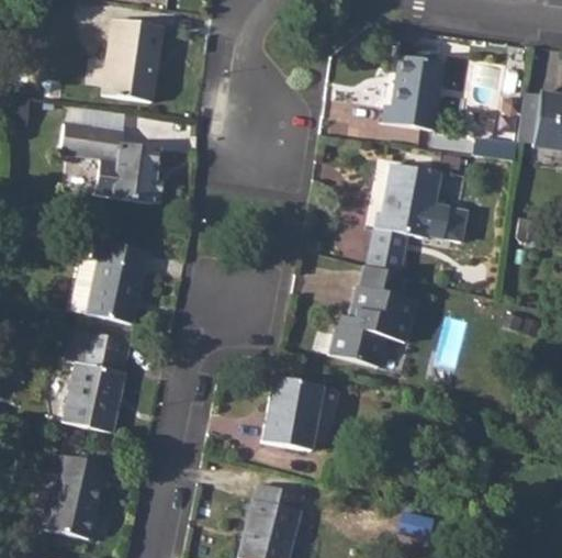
[(150,99),(161,23),(113,17),(101,92),(150,99)]
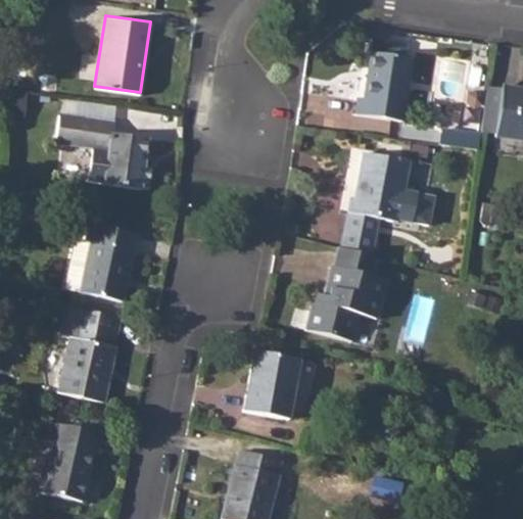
[(401,119),(411,54),(371,49),(365,95),(358,94),(355,111),(401,119)]
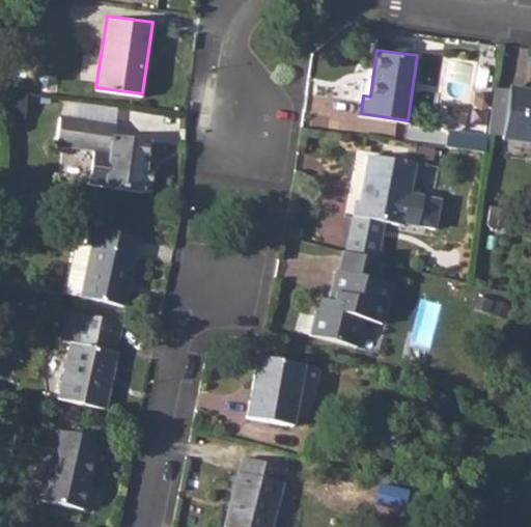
[(56,74),(45,72),(43,86),(55,87),(56,74)]
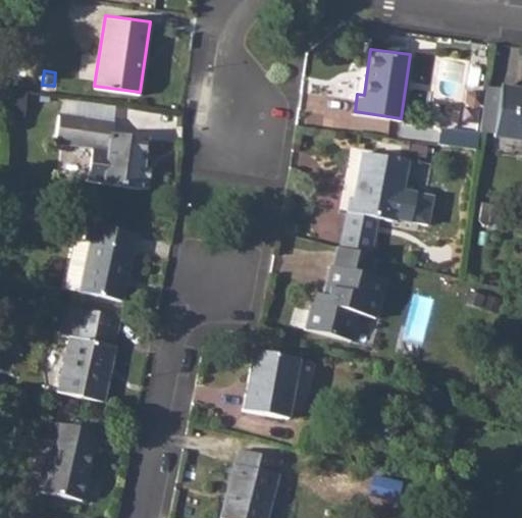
[(494,130),(501,85),(485,83),(479,127),(494,130)]
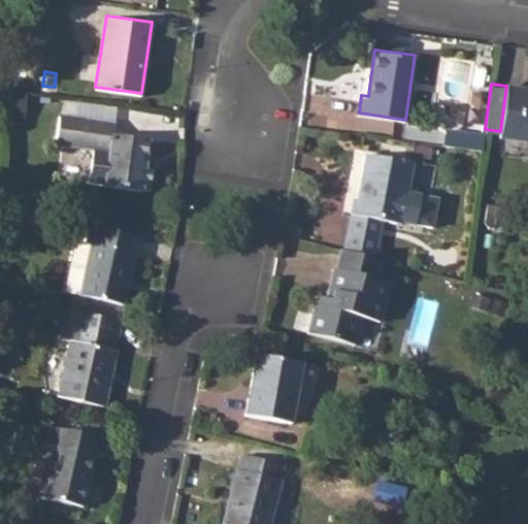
[(527,86),(506,84),(506,86),(500,131),(499,134),(527,137),(527,86)]
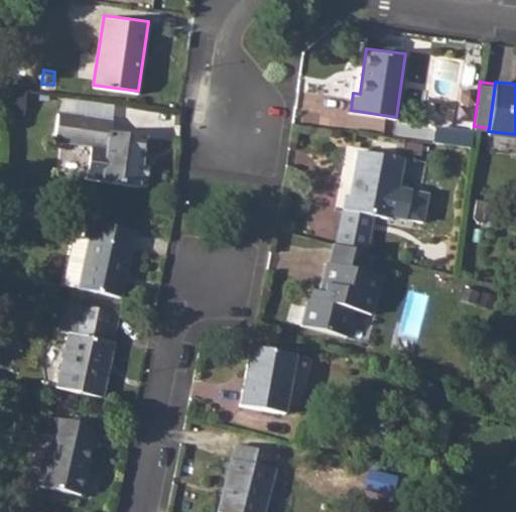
[(60,96),(58,111),(113,118),(114,103),(60,96)]
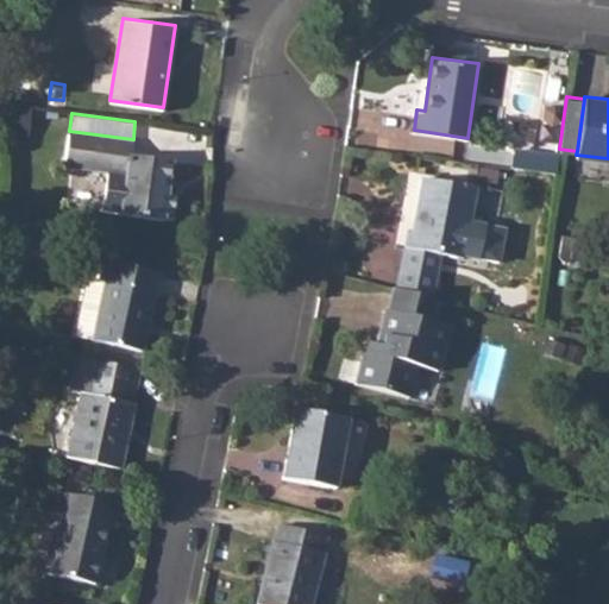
[(131,152),(133,139),(69,131),(64,162),(107,168),(102,207),(163,215),(163,213),(173,214),(176,187),(167,186),(171,158),(131,152)]
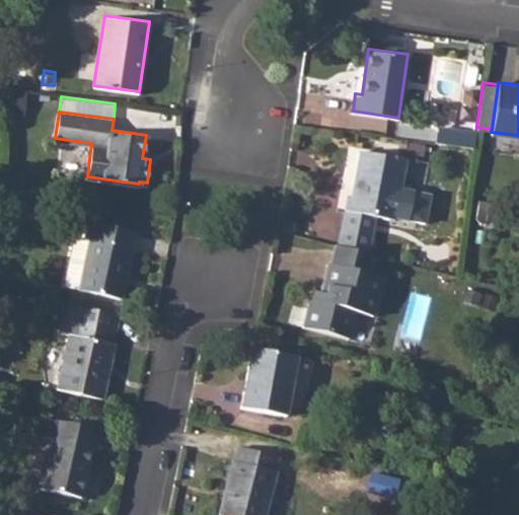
[(436,140),(473,146),(476,128),(438,123),(436,140)]
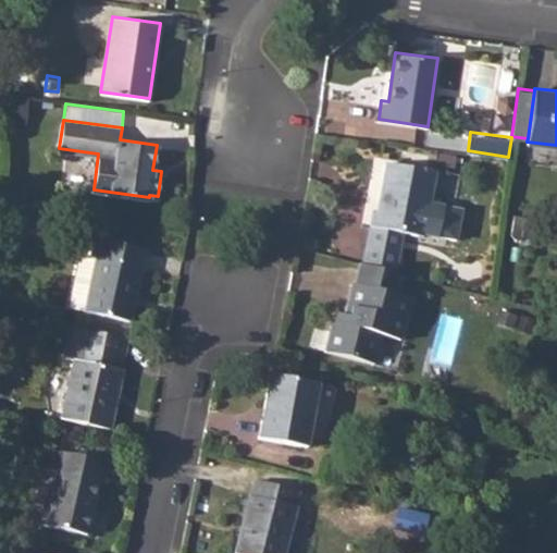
[(395,269),(403,230),(423,234),(423,231),(457,237),(462,206),(430,200),(435,169),(386,160),(378,208),(373,207),(361,260),(395,269)]
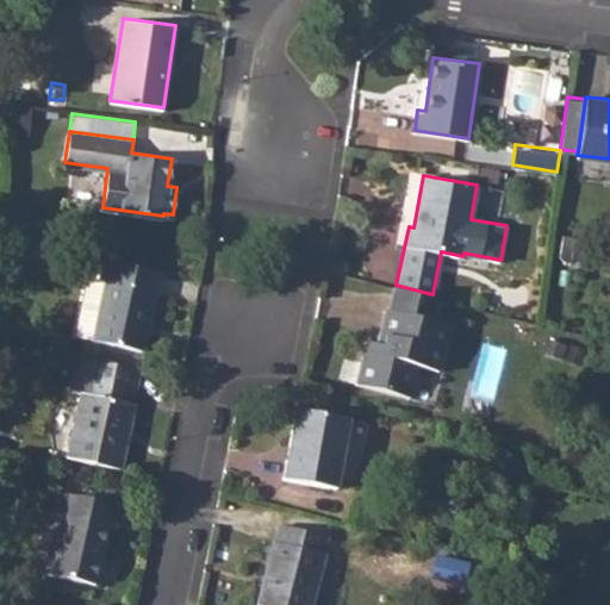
[(585,239),(564,236),(561,253),(582,257),(585,239)]
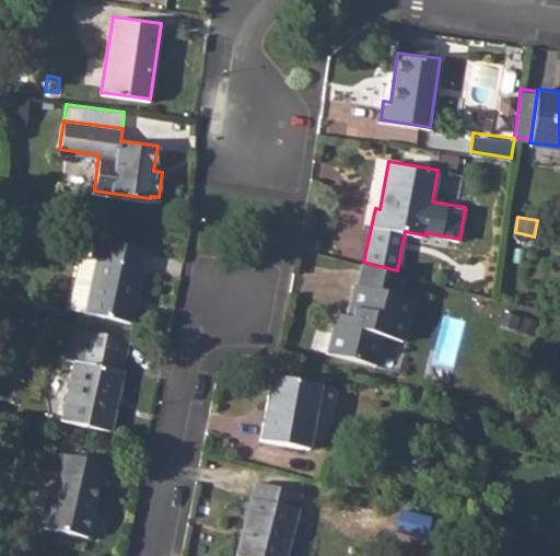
[(95,239),(92,256),(96,257),(84,311),(129,321),(144,250),(95,239)]
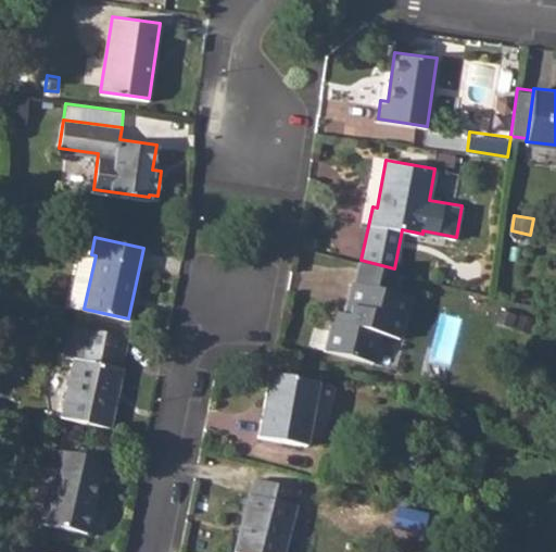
[(91,254),(79,251),(67,304),(84,309),(96,255),(91,254)]
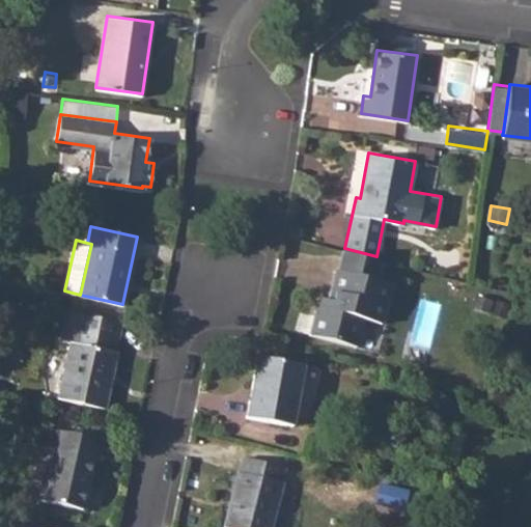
[(376,256),(344,248),(339,268),(336,267),(331,289),(337,290),(335,299),(319,295),(315,312),(320,313),(316,334),(374,349),(391,280),(379,277),(384,258),(376,256)]
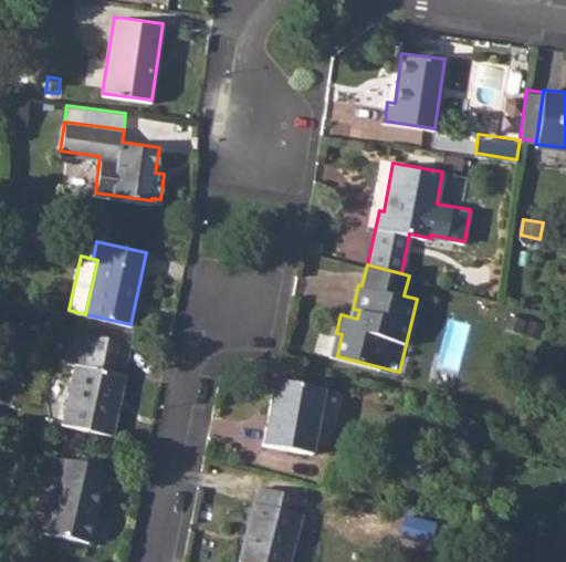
[(495,273),(479,270),(475,290),(492,293),(495,273)]
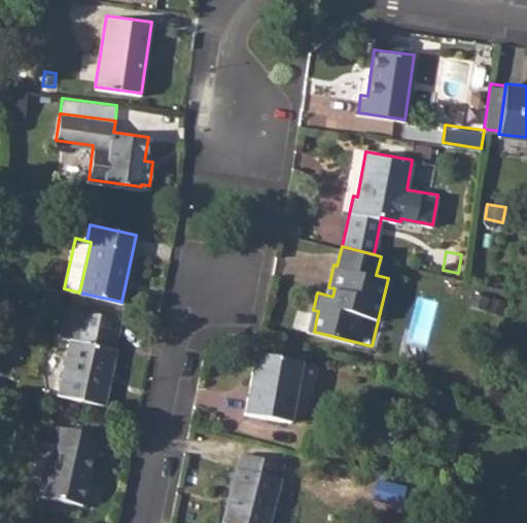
[(123,316),(67,304),(60,336),(70,338),(59,393),(103,404),(123,316)]
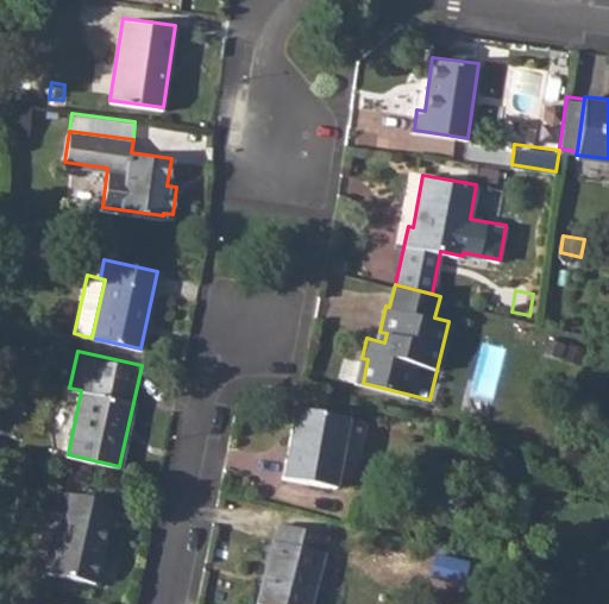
[(336,485),(349,415),(296,406),(282,476),(336,485)]
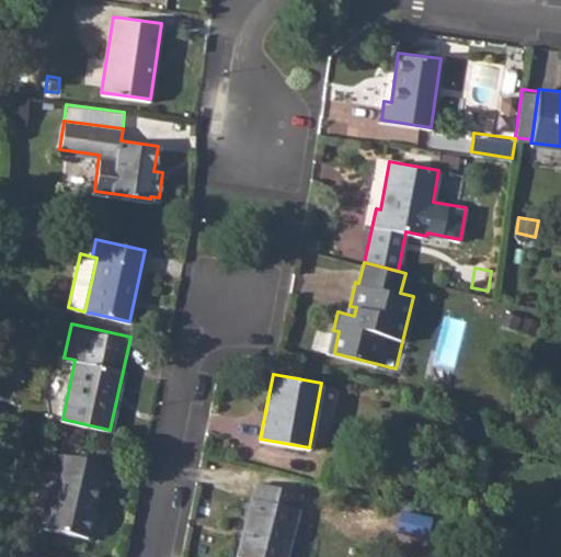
[(88,535),(103,462),(56,451),(52,469),(57,472),(45,526),(88,535)]
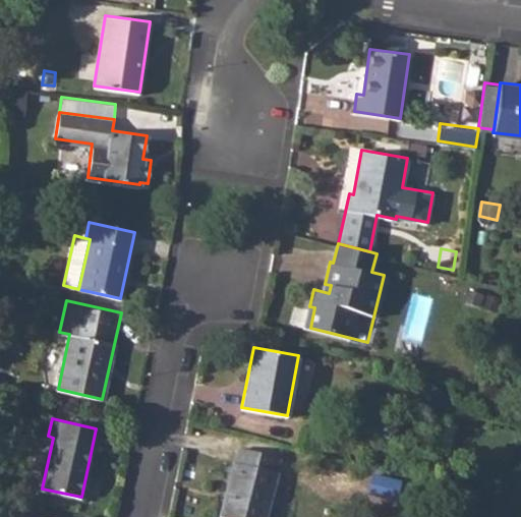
[(230,516),(265,516),(278,469),(277,469),(280,456),(239,446),(235,460),(234,460),(220,514),(230,516)]
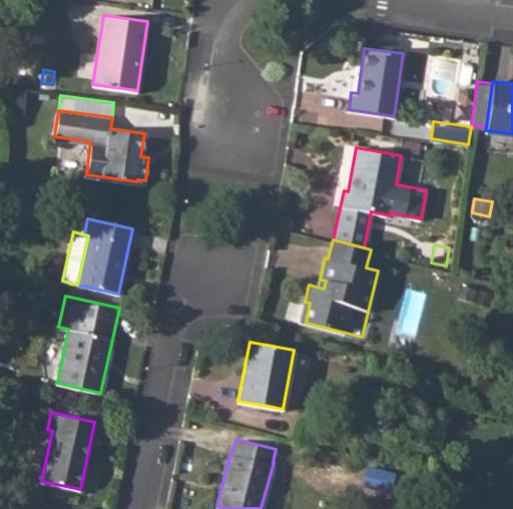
[(394,469),(370,465),(369,475),(393,479),(394,469)]
